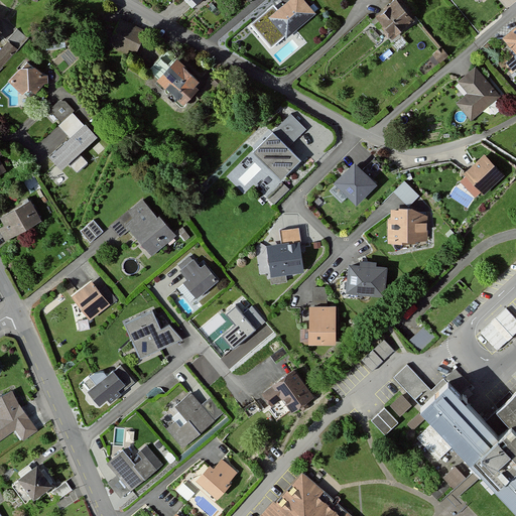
[(273,4),(250,24),(270,46),(282,36),(284,39),(313,14),(300,0),(289,0),(278,10),(273,4)]
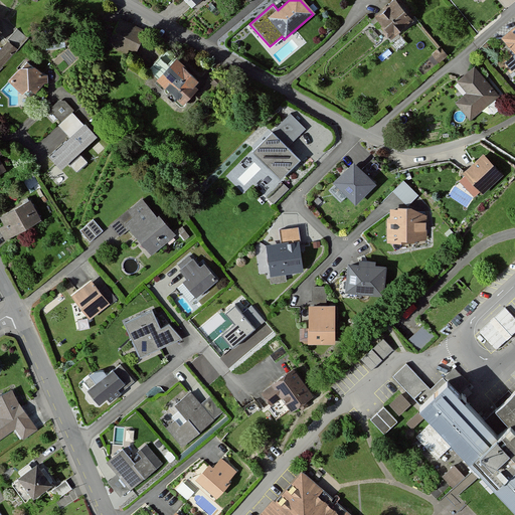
[(399,0),(396,0),(374,18),(392,41),(416,22),(399,0)]
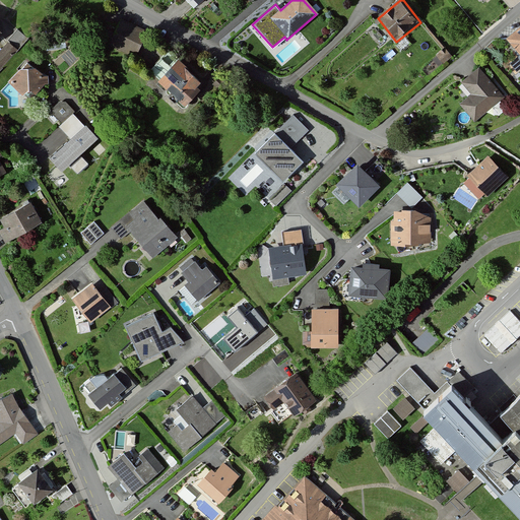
[(135,58),(147,30),(121,18),(108,46),(135,58)]
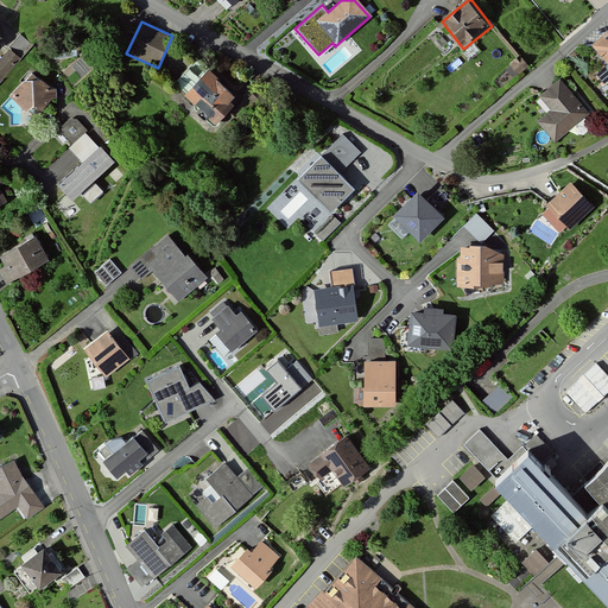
[(607,33),(593,46),(607,63),(607,33)]
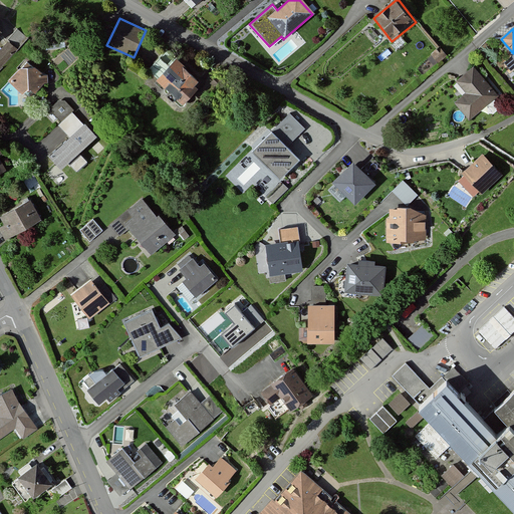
[(0,67),(26,38),(17,29),(0,48),(0,67)]
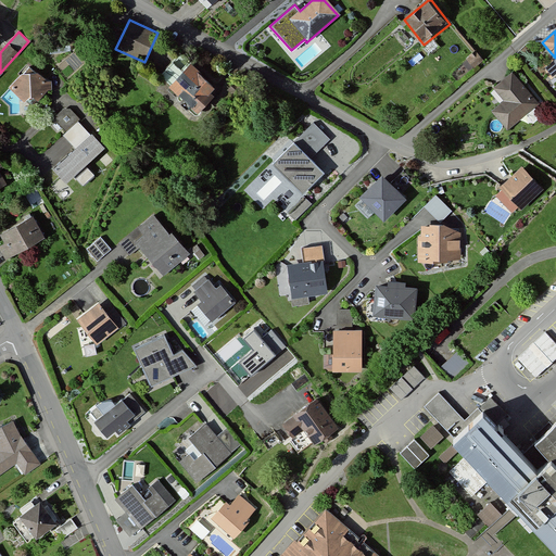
[(215,89),(187,64),(167,86),(196,111),(215,89)]
